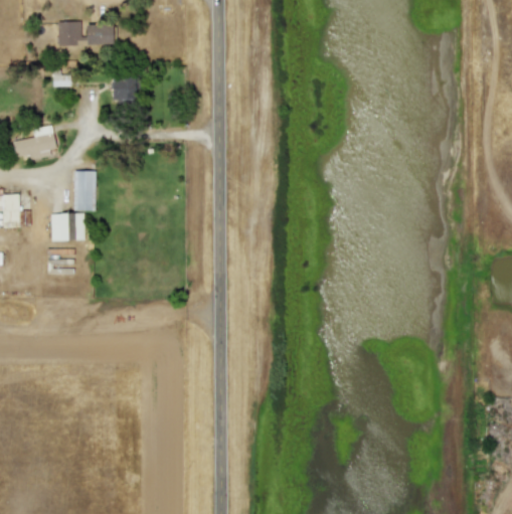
[(80,22),(58,23),(58,46),(80,45),(80,22)]
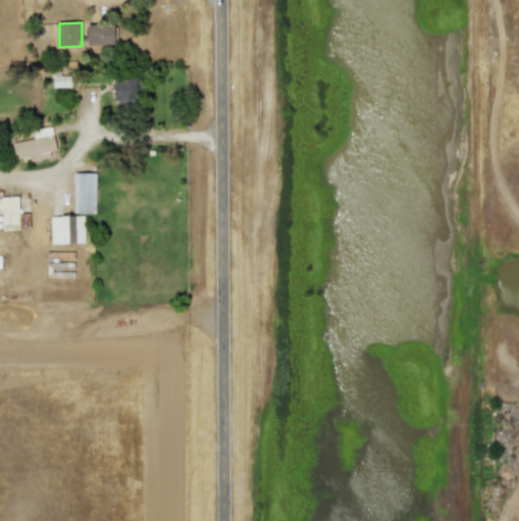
[(115,46),(115,25),(88,27),(89,46),(115,46)]
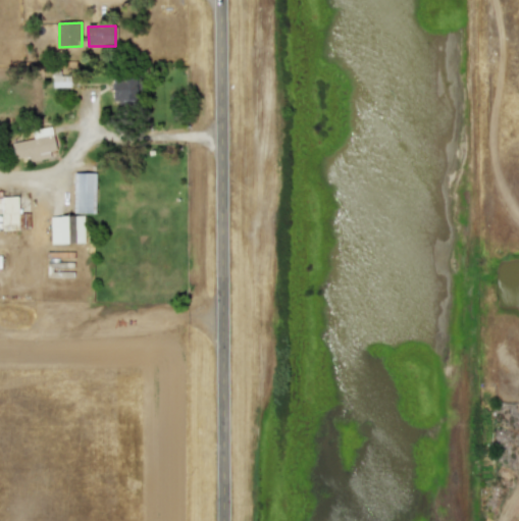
[(55,89),(72,88),(71,74),(54,75),(55,89)]
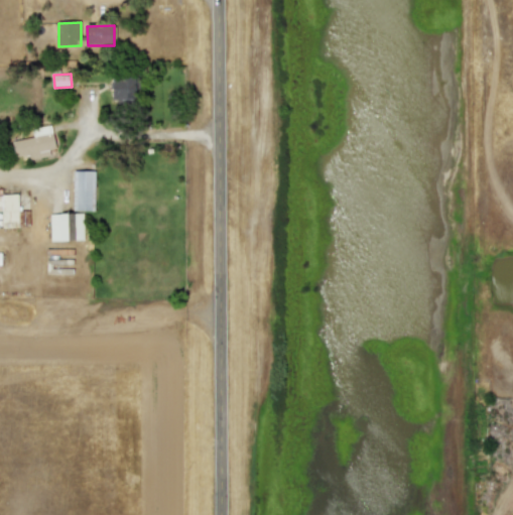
[(114,101),(136,100),(136,78),(114,79),(114,101)]
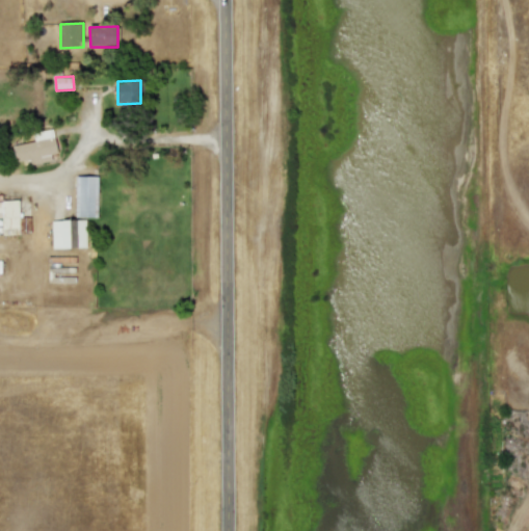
[(15,147),(18,166),(59,158),(54,130),(34,134),(36,142),(15,147)]
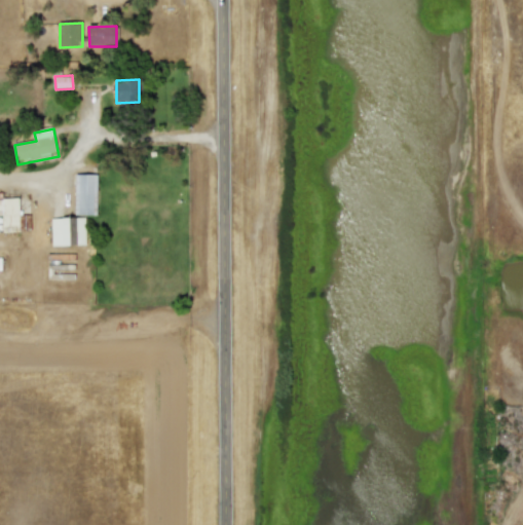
[(99,176),(76,175),(76,216),(98,216),(99,176)]
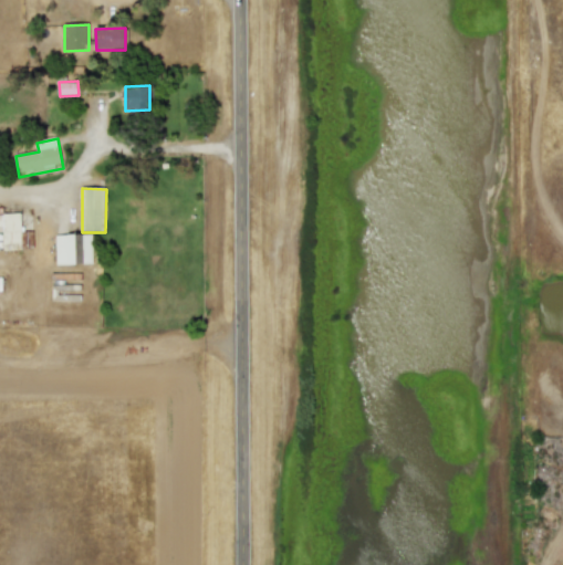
[(0,232),(3,232),(4,250),(22,250),(22,215),(0,215),(0,232)]
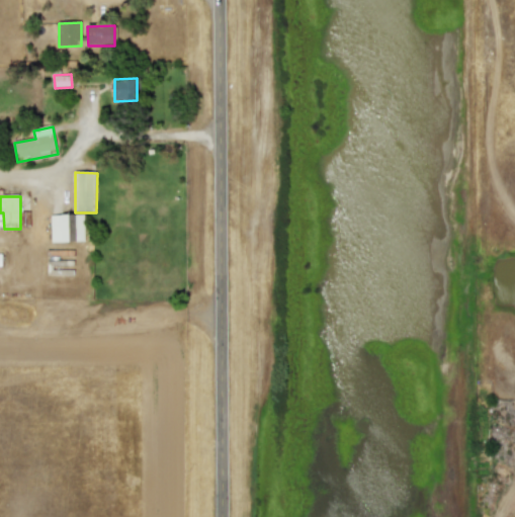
[(52,216),(53,243),(86,242),(85,214),(52,216)]
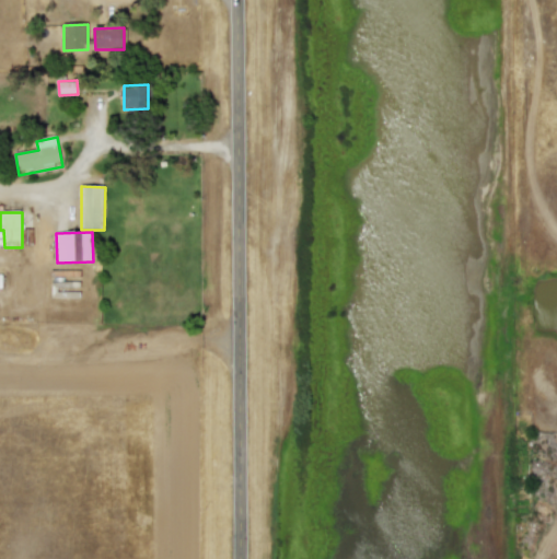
All buildings are outlined.
